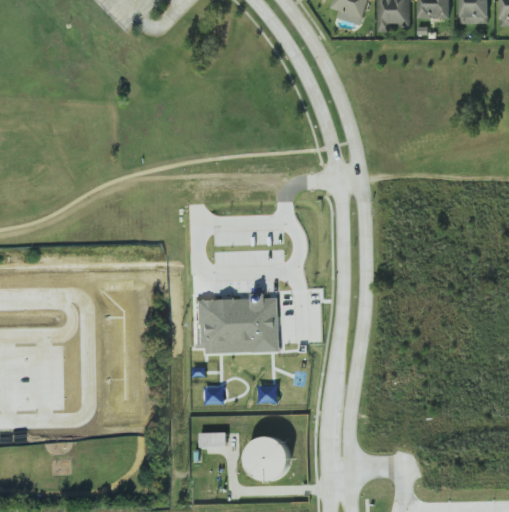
[(367,0),(330,0),(329,9),(337,11),(335,19),(362,25),(367,0)]
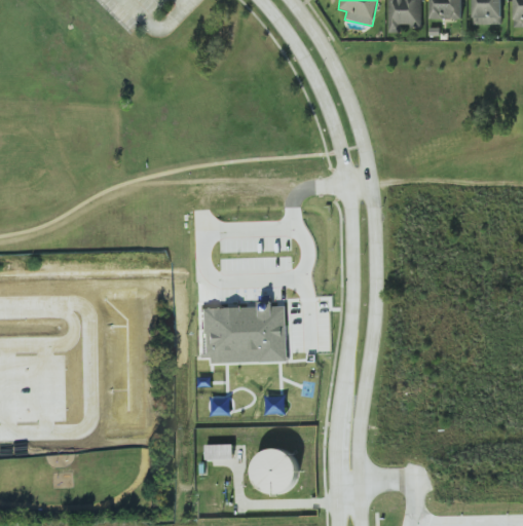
[(420,0),(385,0),(386,33),(401,33),(401,28),(421,28),(420,0)]
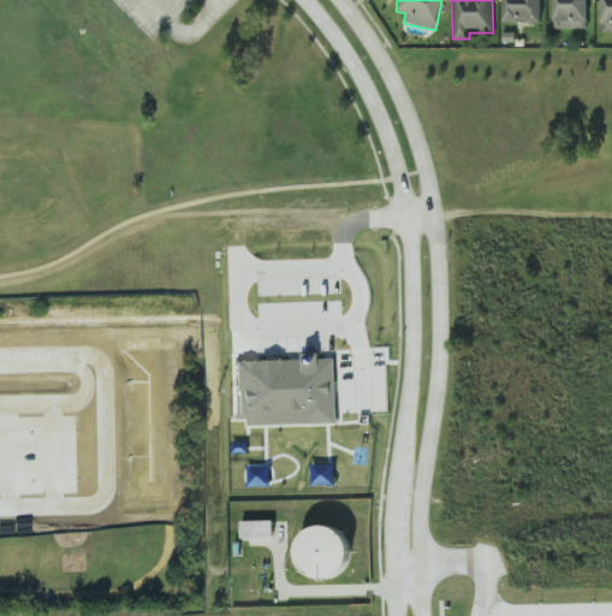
[(539,23),(538,0),(501,0),(503,22),(539,23)]
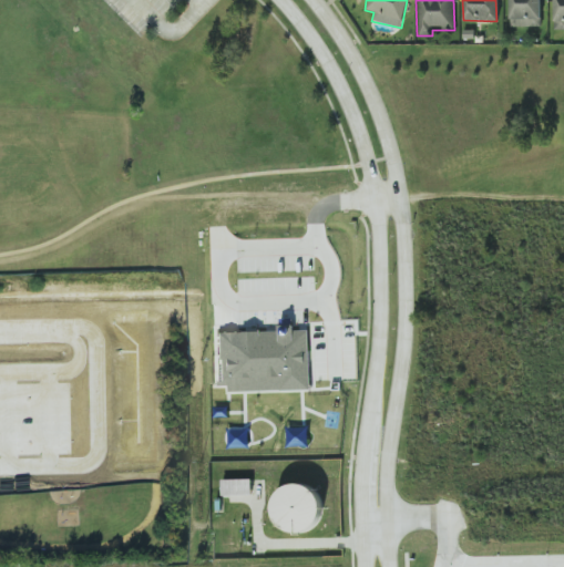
[(539,0),(508,0),(508,27),(539,27),(539,0)]
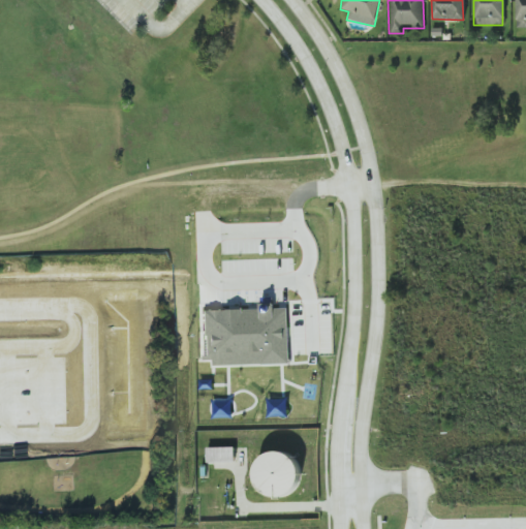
[(525,0),(515,0),(514,27),(525,27),(525,0)]
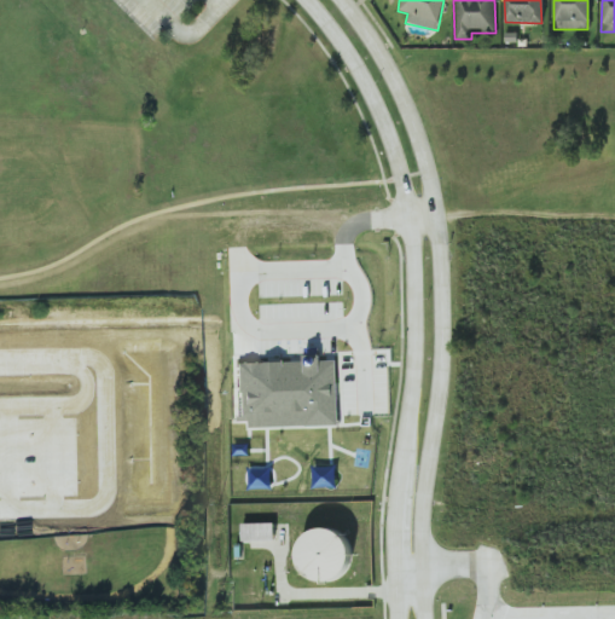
[(335,360),(318,360),(319,375),(302,375),(302,362),(233,363),(235,422),(247,421),(247,427),(336,426),(335,360)]
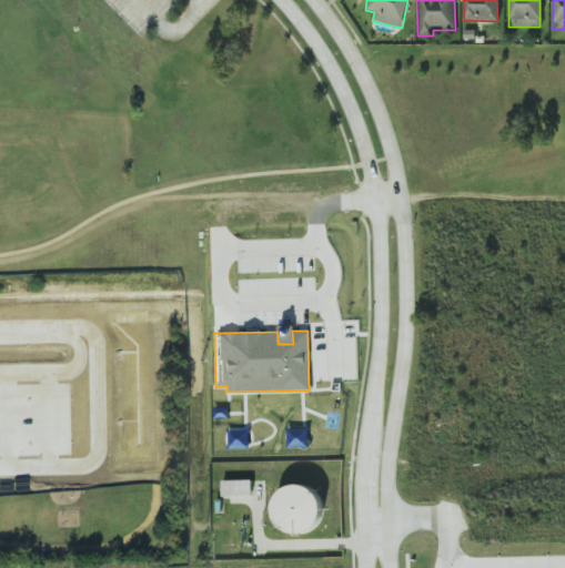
[(250,479),(219,480),(219,496),(250,496),(250,479)]
